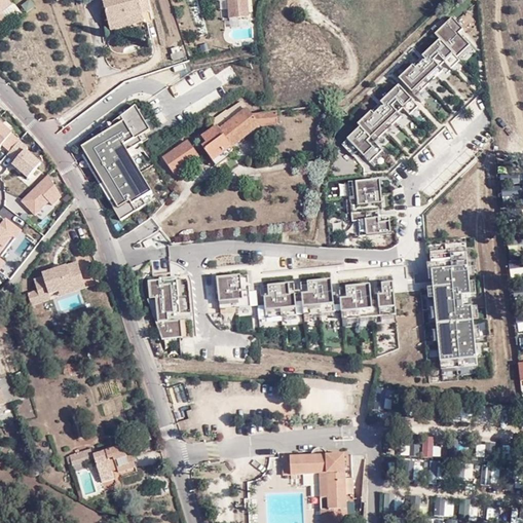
[(0,9),(9,2),(7,0),(0,0),(0,9)]
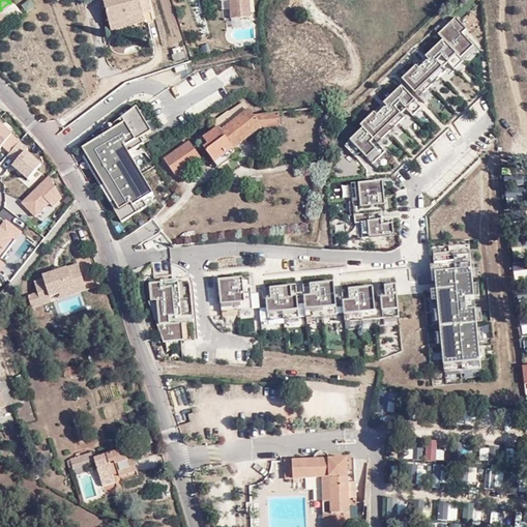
[(100,0),(108,29),(141,22),(140,13),(137,0),(100,0)]
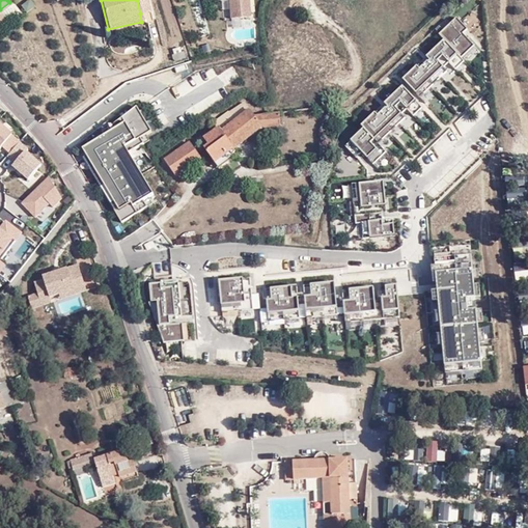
[(137,0),(140,14),(147,12),(145,0),(137,0)]
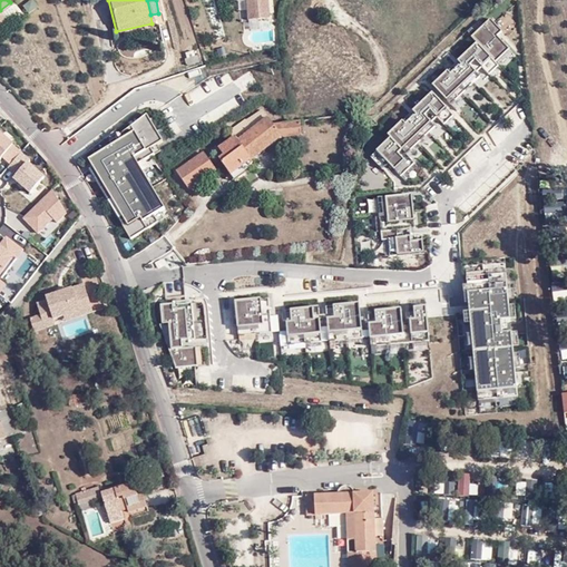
[(267,16),(266,6),(261,6),(261,0),(265,0),(243,0),(246,18),(267,16)]
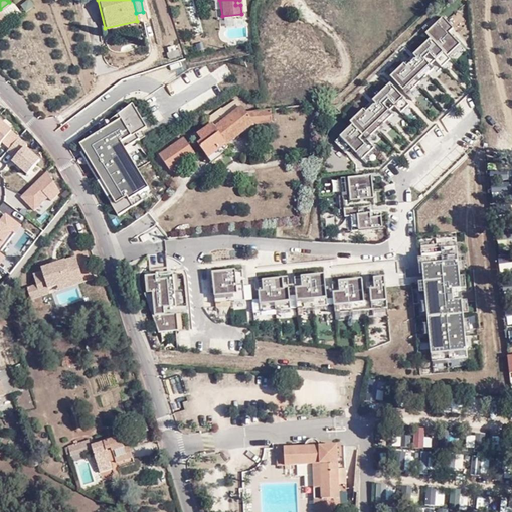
[(458,41),(447,30),(452,26),(442,15),(424,31),(430,36),(443,51),(445,53),(458,41)]
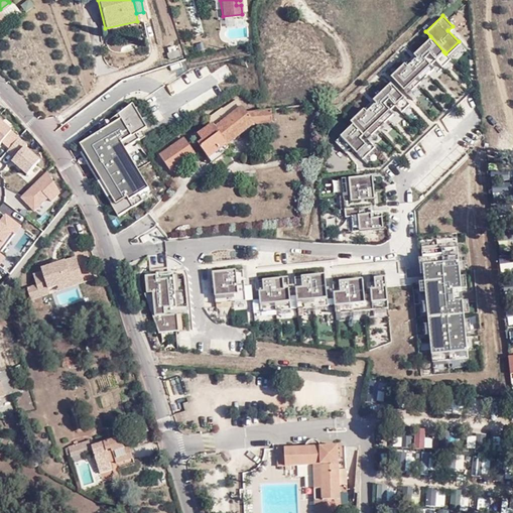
[(430,36),(389,75),(403,89),(430,63),(428,61),(434,56),(436,58),(443,51),(430,36)]
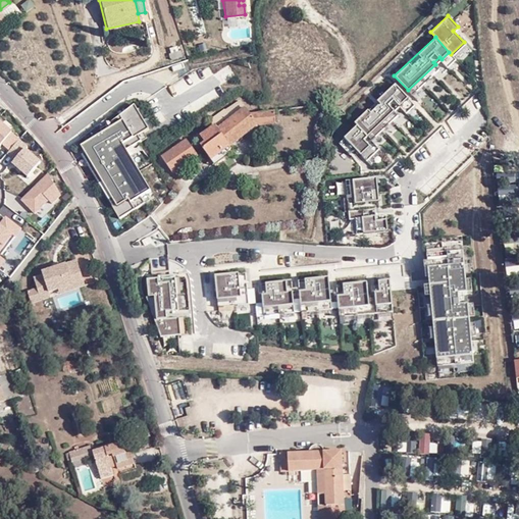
[(413,103),(395,84),(353,122),(355,124),(344,136),(360,153),(369,145),(364,140),(395,111),(394,109),(398,105),(404,111),(413,103)]
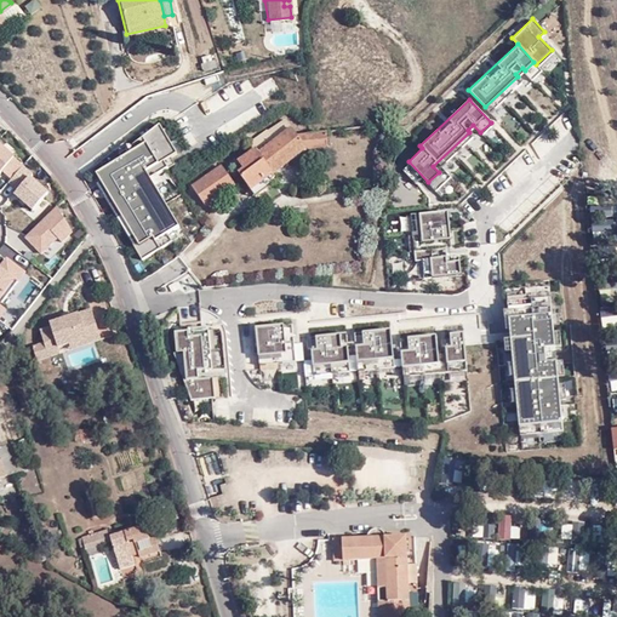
[(235,160),(240,167),(253,184),(266,175),(303,147),(325,144),(324,130),(292,132),(281,118),(266,129),(264,127),(245,142),(251,149),(235,160)]
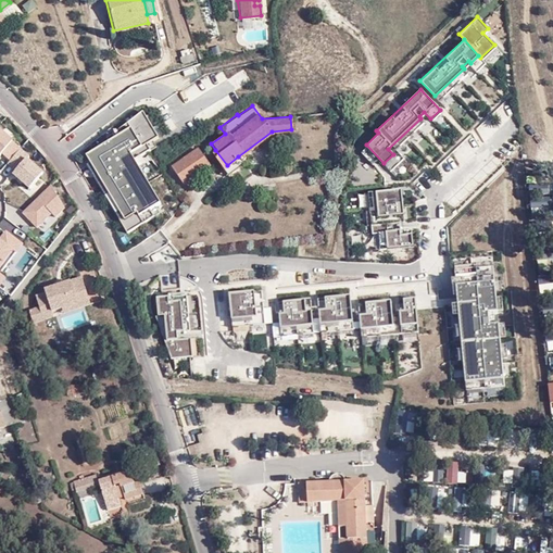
[(109,140),(86,154),(97,174),(93,176),(126,231),(153,214),(150,210),(160,203),(136,158),(149,149),(146,142),(156,136),(141,110),(105,136),(109,140)]
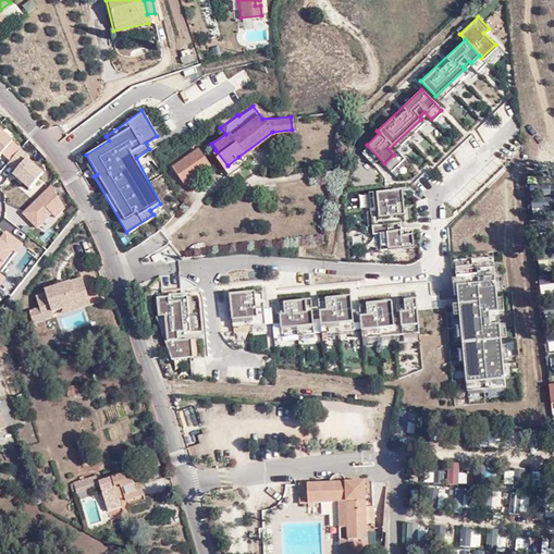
[(2,152),(12,140),(0,130),(0,155),(2,152)]
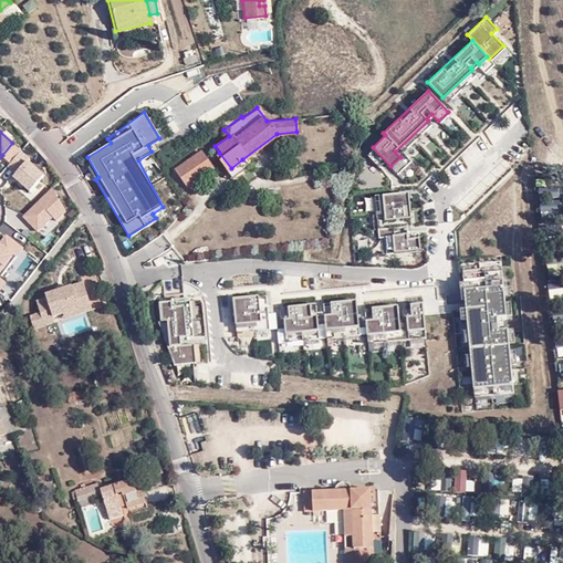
[(10,162),(20,150),(12,143),(2,155),(10,162)]
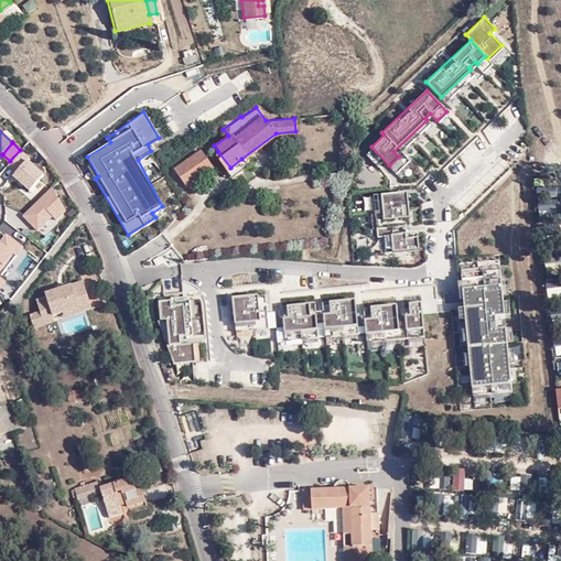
[(211,166),(200,149),(172,168),(183,184),(211,166)]
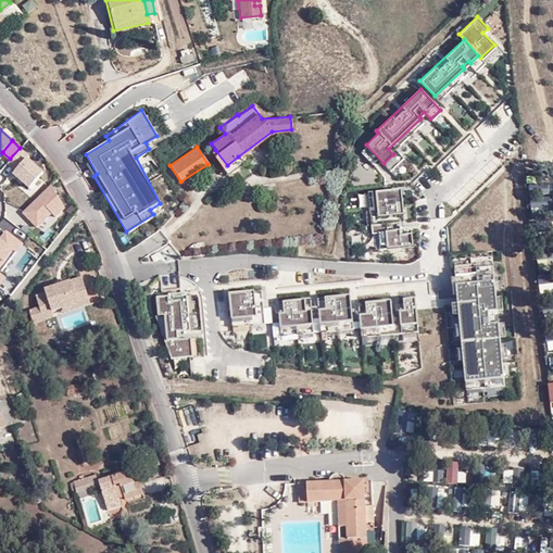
[(15,170),(26,158),(28,155),(20,148),(10,159),(7,162),(15,170)]
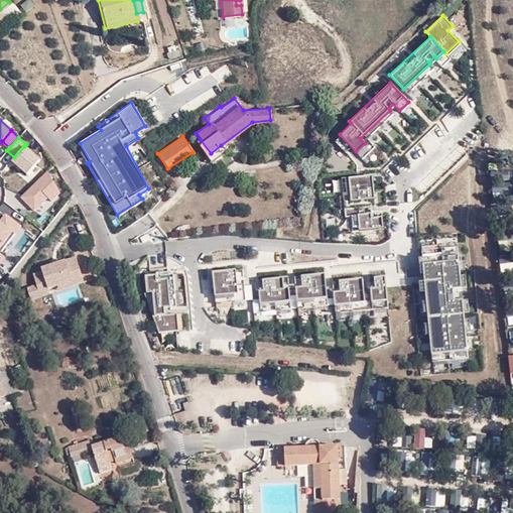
[(211,153),(200,139),(196,143),(206,156),(211,153)]
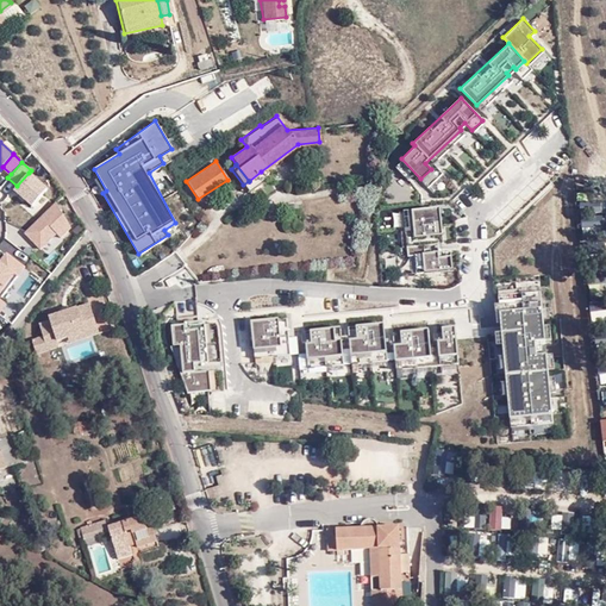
[(249,181),(243,185),(248,191),(266,177),(261,172),(249,181)]
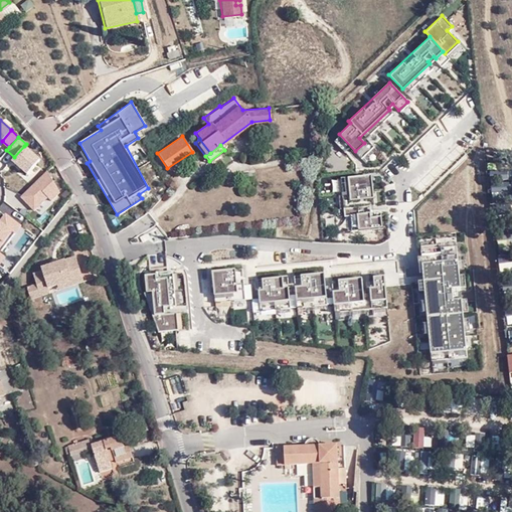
[(26,172),(38,159),(24,146),(14,157),(12,160),(26,172)]
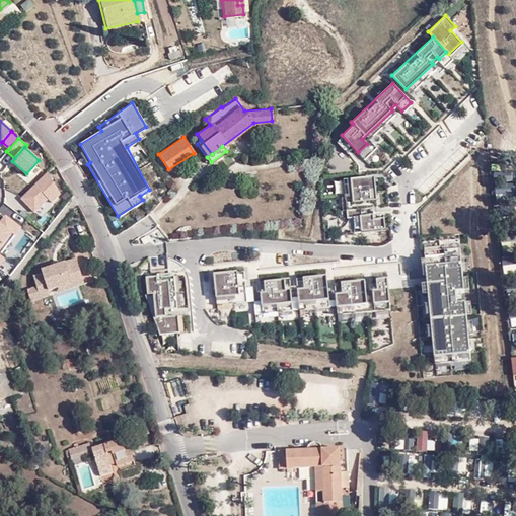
[(58,193),(46,171),(19,197),(32,210),(46,197),(50,200),(58,193)]
